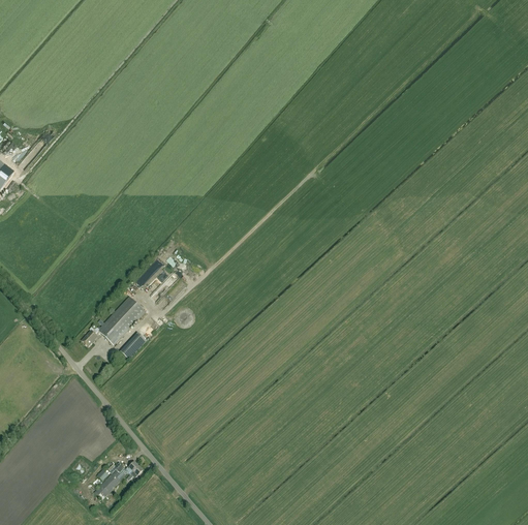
[(34,131),(36,133),(43,126),(40,124),(34,131)]
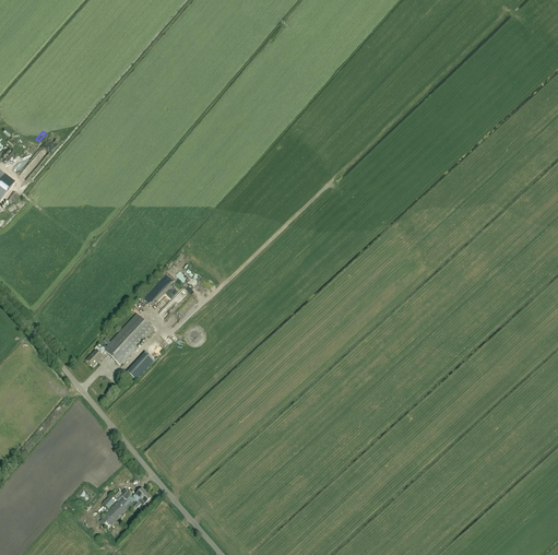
[(28,168),(49,146),(45,142),(23,164),(28,168)]
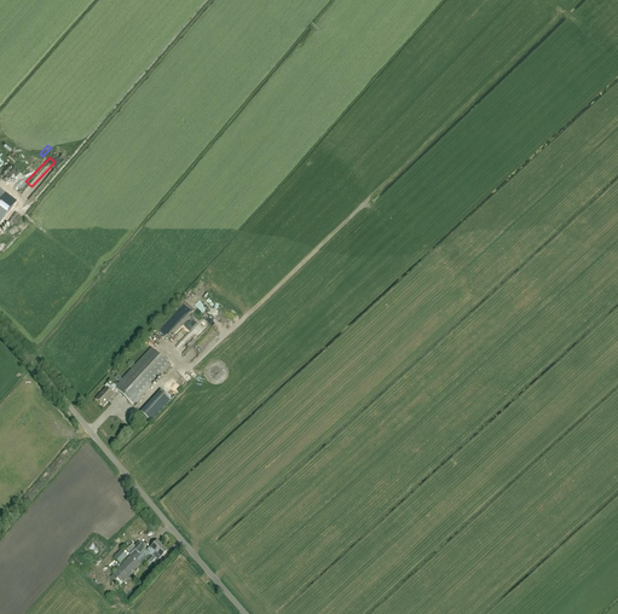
[(13,208),(6,219),(11,222),(18,212),(13,208)]
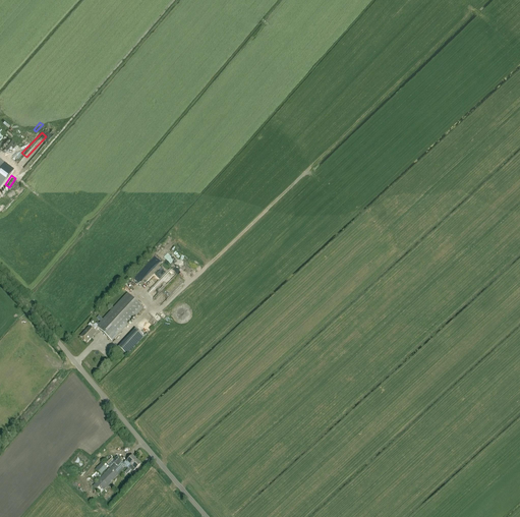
[(164,242),(161,245),(173,261),(177,259),(164,242)]
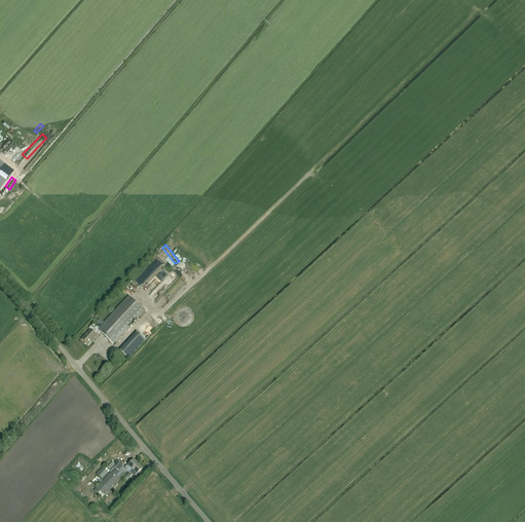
[(171,285),(169,287),(173,290),(183,278),(178,274),(170,284),(171,285)]
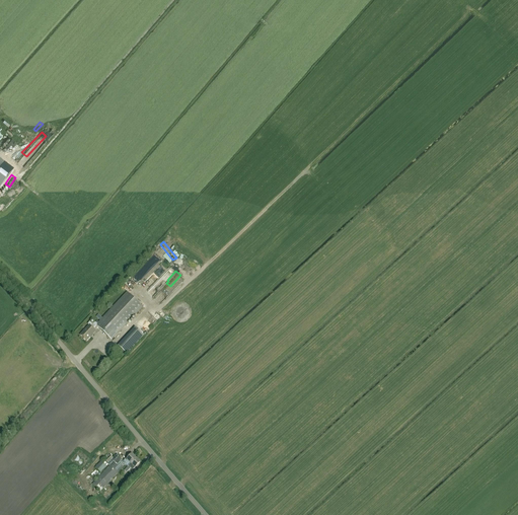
[(86,320),(88,321),(79,332),(85,338),(94,327),(92,325),(95,321),(111,336),(119,327),(141,303),(126,288),(96,320),(91,315),(86,320)]
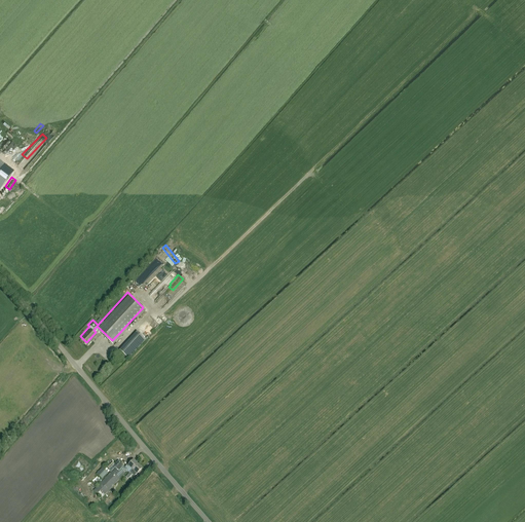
[(171,293),(161,302),(164,304),(174,296),(171,293)]
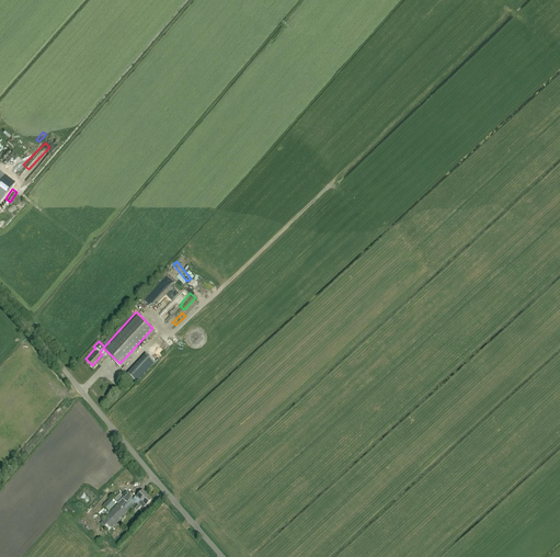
[(136,379),(155,359),(145,350),(126,370),(136,379)]
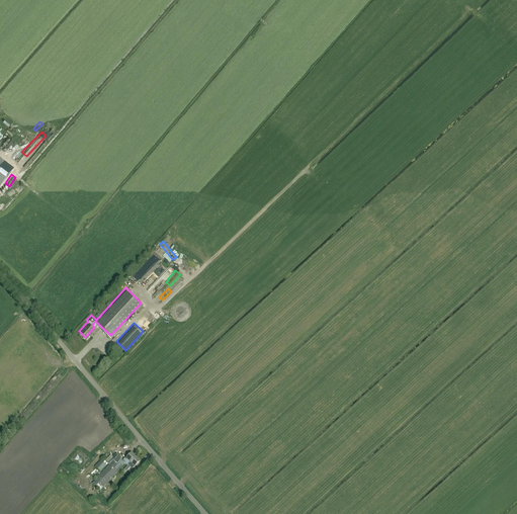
[(132,465),(134,463),(139,457),(131,449),(125,455),(130,459),(126,462),(122,465),(125,467),(130,463),(132,465)]
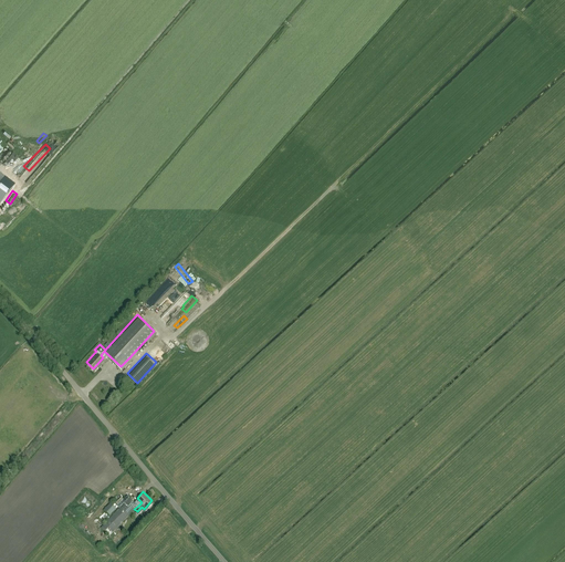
[(142,502),(137,498),(136,499),(135,498),(133,499),(127,495),(118,505),(116,507),(100,524),(108,532),(136,503),(138,506),(142,502)]
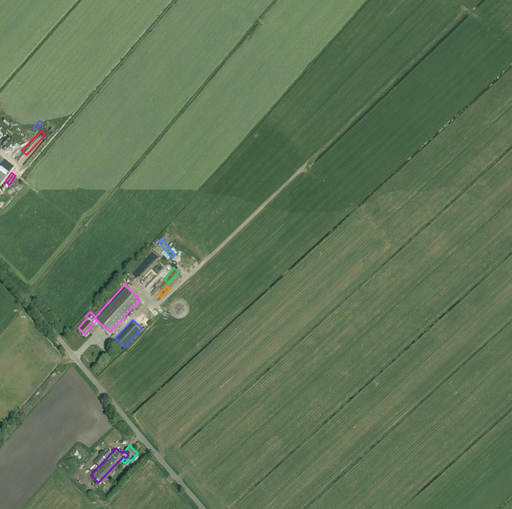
[(98,463),(105,456),(100,451),(93,458),(98,463)]
